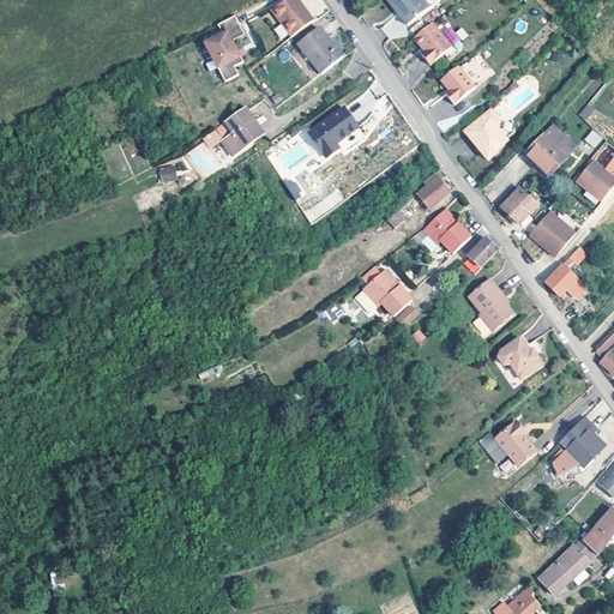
[(305,0),(298,0),(281,12),(298,36),(320,22),(308,6),(305,0)]
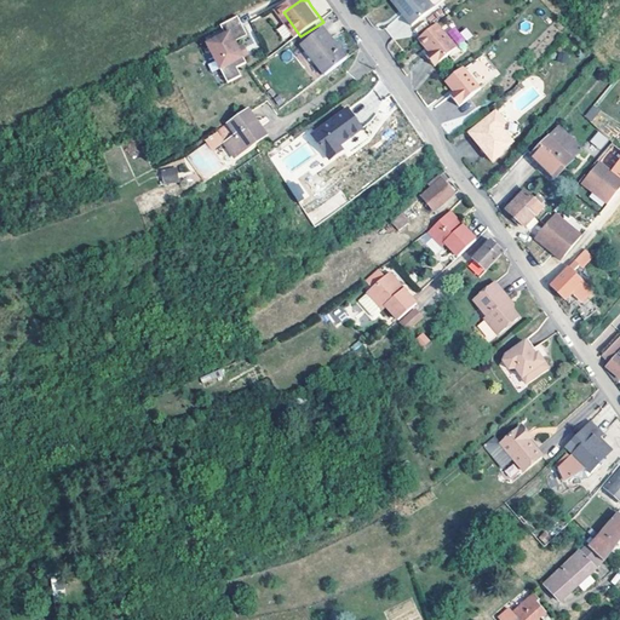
[(440,5),(435,0),(385,0),(383,3),(391,15),(394,13),(397,17),(395,18),(405,32),(440,5)]
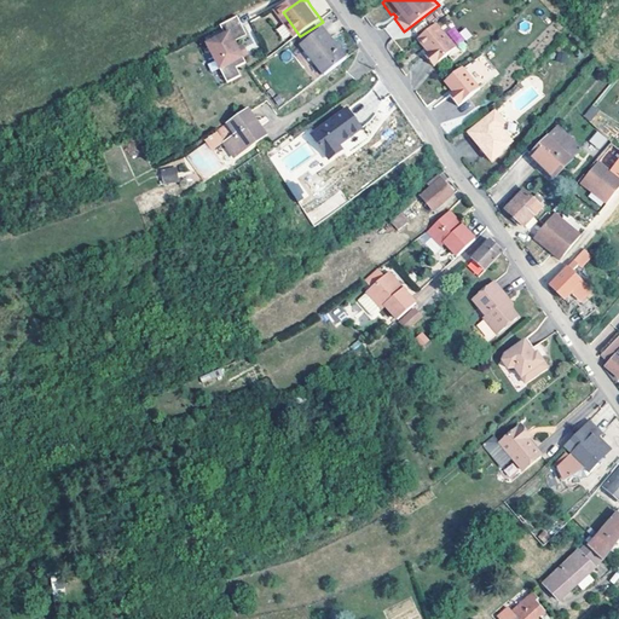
[(316,4),(311,6),(323,22),(327,19),(316,4)]
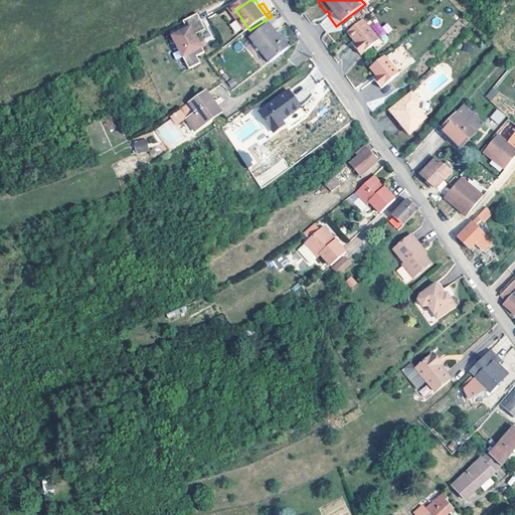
[(189,68),(200,62),(197,55),(205,51),(202,46),(199,41),(198,39),(195,34),(205,29),(197,13),(183,20),(187,28),(177,33),(181,41),(176,43),(189,68)]
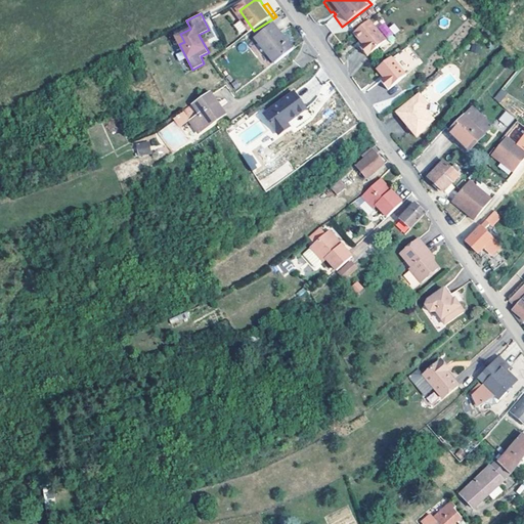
[(383,18),(377,23),(387,41),(394,38),(383,18)]
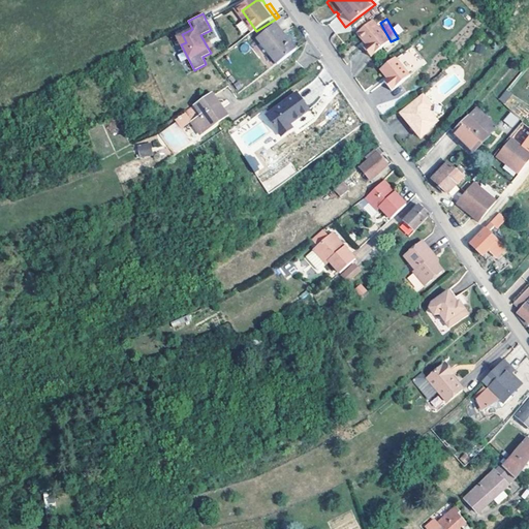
[(241,33),(248,30),(244,21),(237,24),(241,33)]
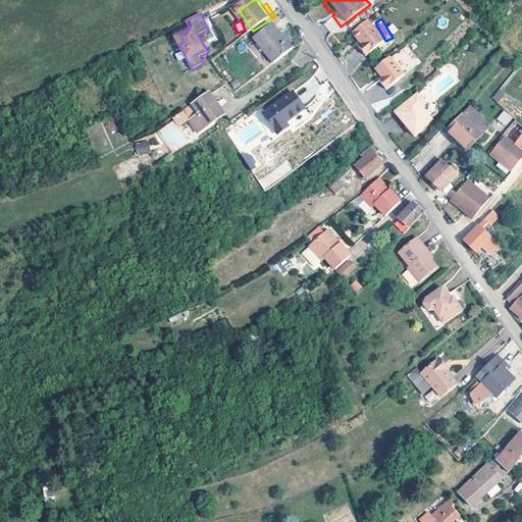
[(380,44),(363,22),(348,36),(357,47),(354,49),(361,58),(380,44)]
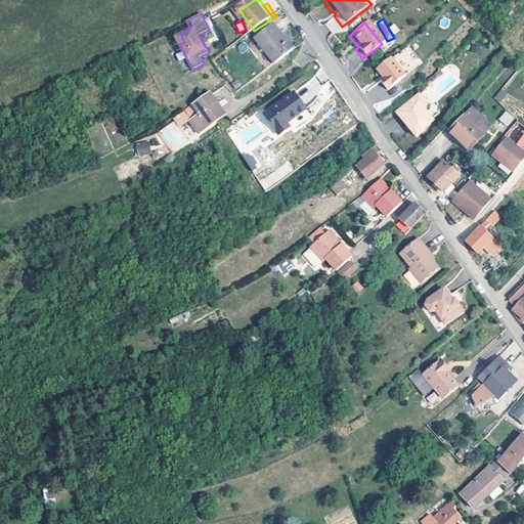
[(293,49),(274,24),(257,36),(265,49),(259,53),(269,67),(293,49)]
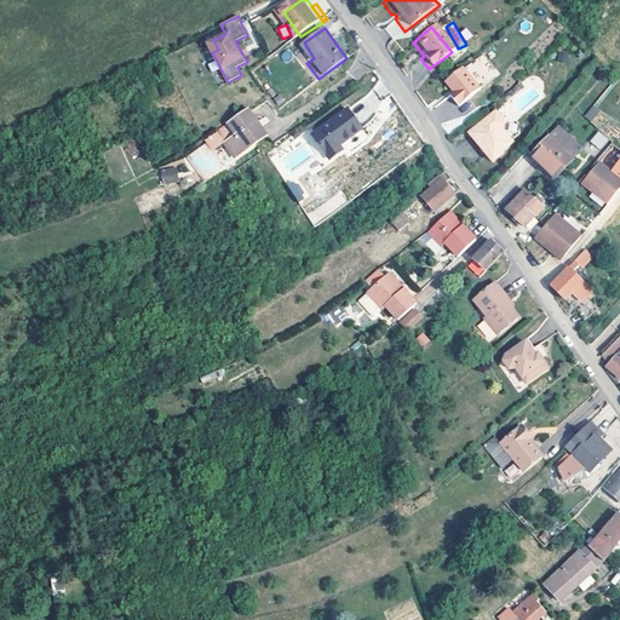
[(244,44),(239,47),(240,50),(244,56),(250,53),(244,44)]
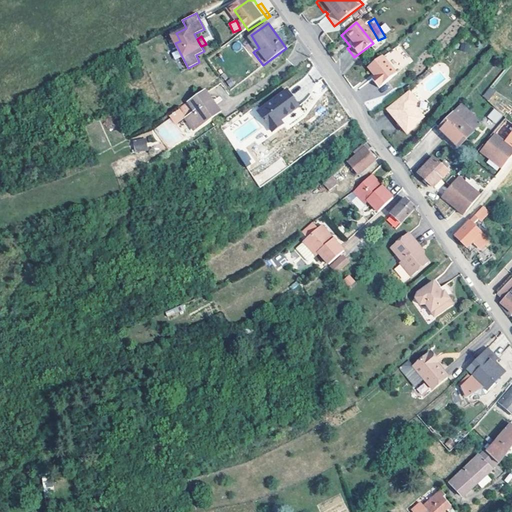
[(386,54),(389,62),(397,59),(393,51),(386,54)]
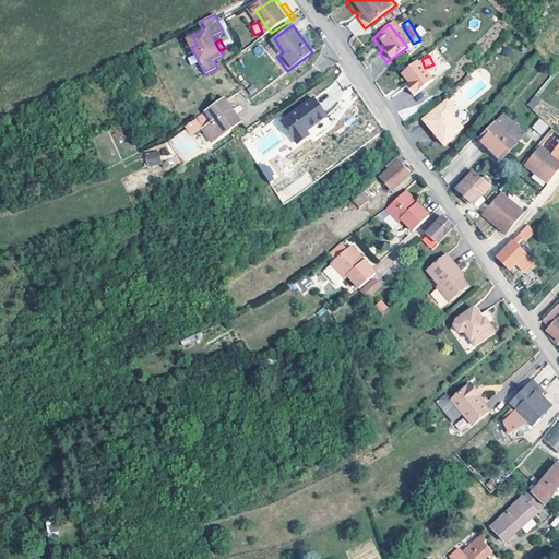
[(429,83),(414,63),(397,76),(406,86),(403,88),(409,98),(429,83)]
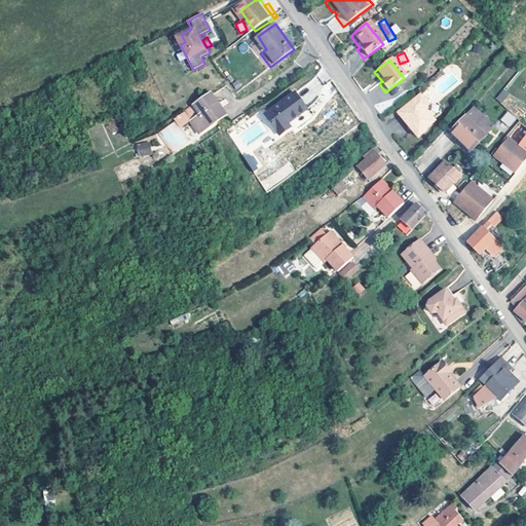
[(495,98),(499,103),(509,95),(504,89),(495,98)]
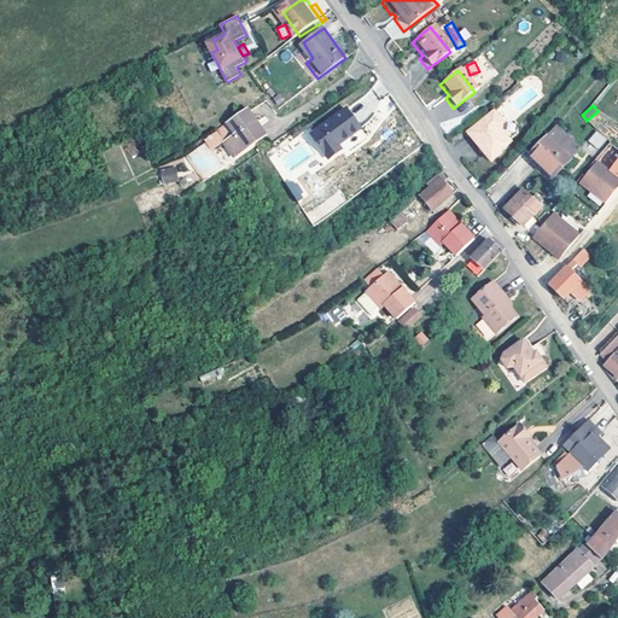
[(267,136),(248,109),(228,122),(237,135),(225,143),(235,157),(267,136)]
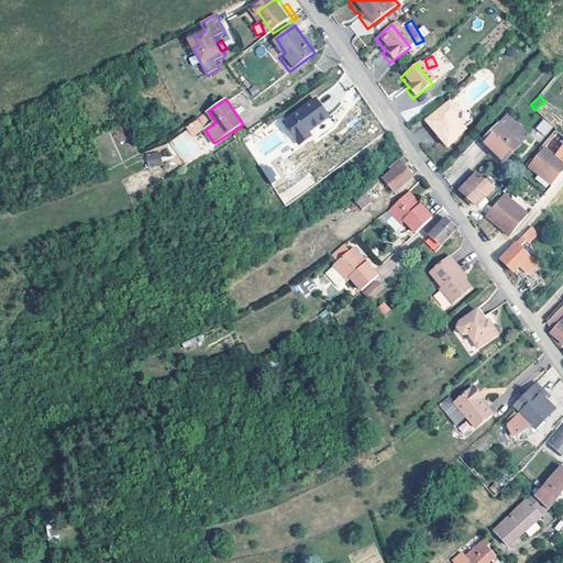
[(317,99),(285,121),(300,144),(312,136),(309,132),(329,118),(317,99)]
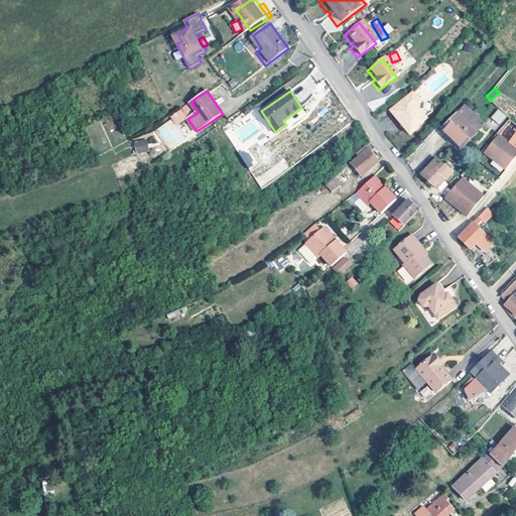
[(408,96),(386,113),(397,126),(405,137),(413,130),(414,128),(418,124),(420,120),(412,109),(416,106),(408,96)]
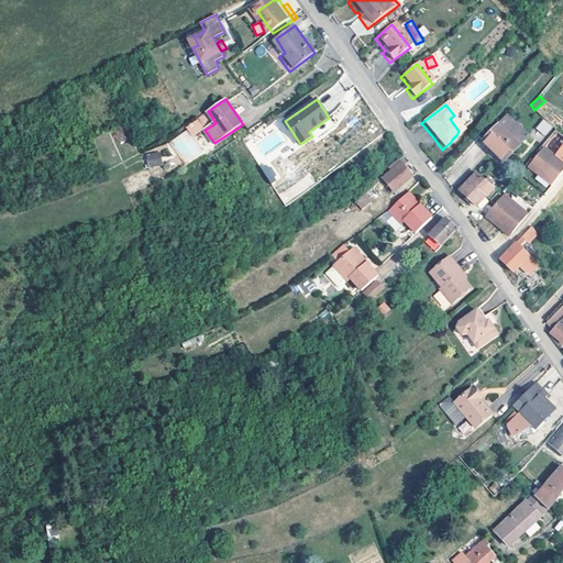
[(530,136),(509,116),(484,141),(505,162),(530,136)]
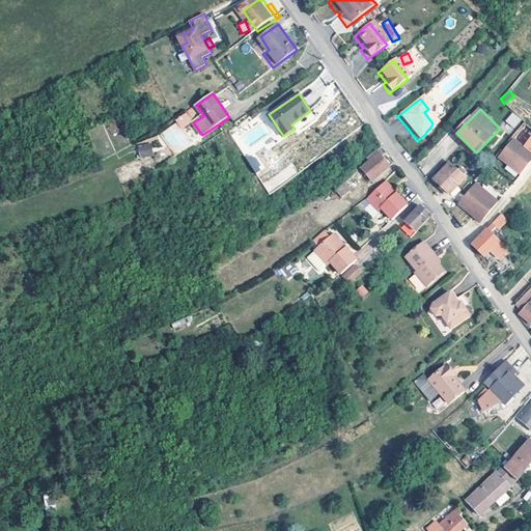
[(505,121),(515,129),(522,119),(511,112),(505,121)]
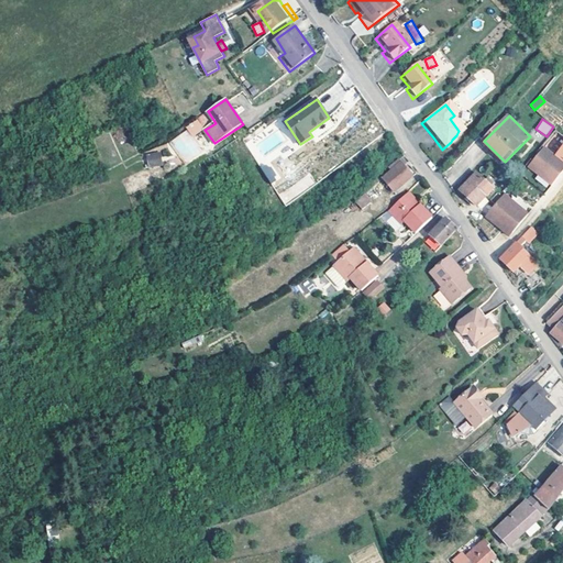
[(169,141),(185,165),(203,153),(188,130),(169,141)]
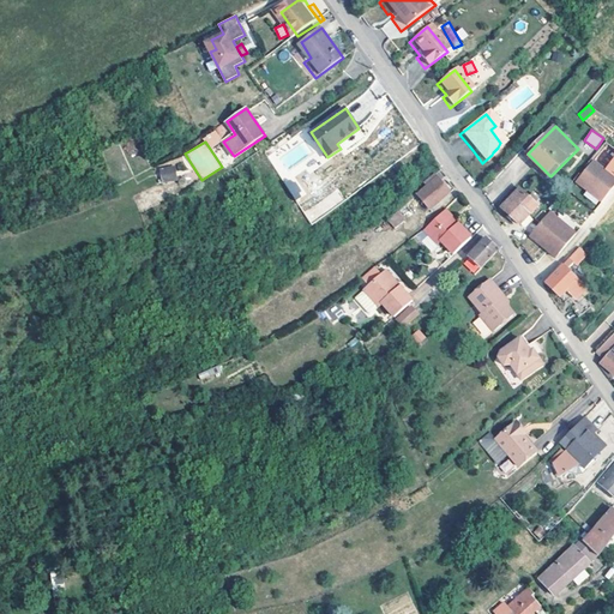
[(603,167),(613,155),(613,151),(606,144),(593,157),(603,167)]
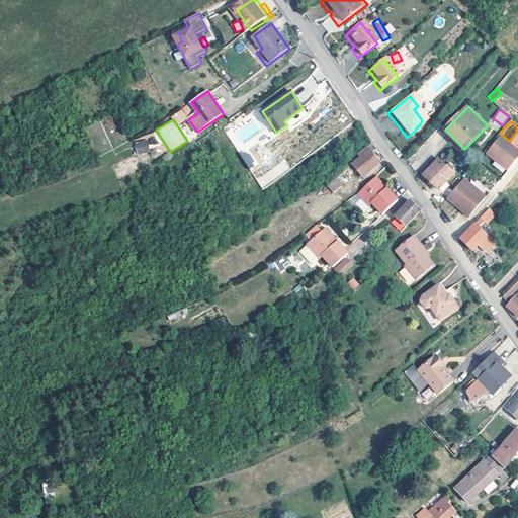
[(517,151),(500,136),(486,153),(507,172),(517,158),(517,151)]
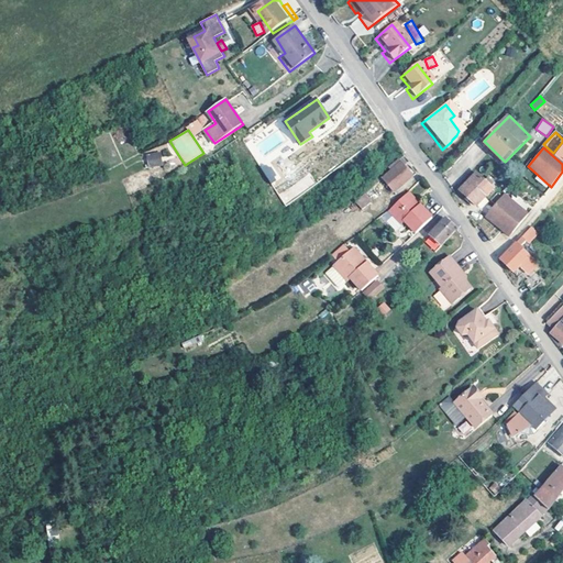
[(163,165),(161,151),(146,153),(147,167),(163,165)]
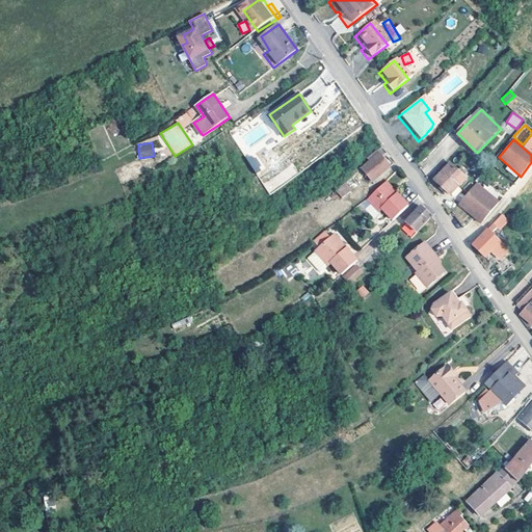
[(368,157),(371,160),(363,167),(369,175),(367,177),(370,182),(373,179),(374,181),(392,165),(390,162),(377,150),(368,157)]
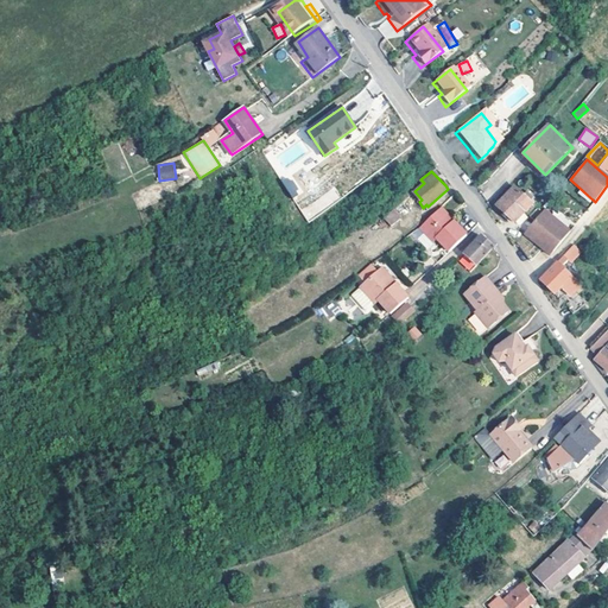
[(501,178),(494,171),(483,183),(491,190),(501,178)]
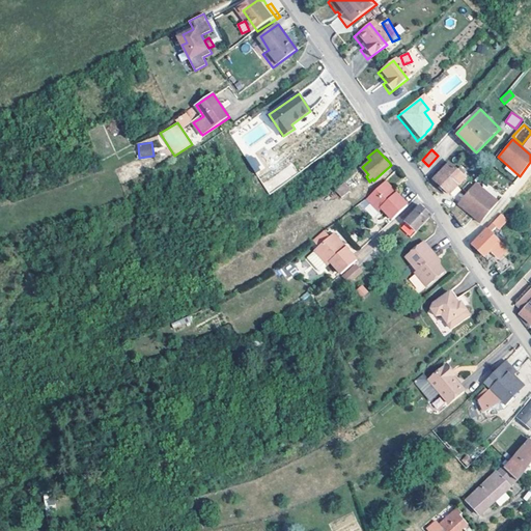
[(254,172),(261,168),(252,154),(246,158),(254,172)]
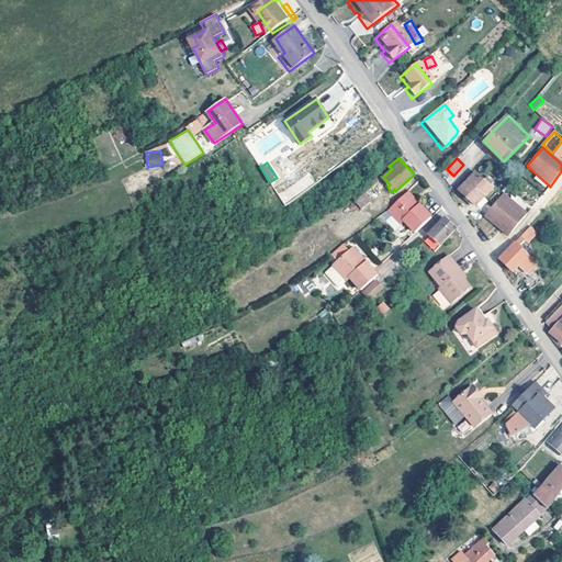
[(483,181),(474,173),(458,190),(475,206),(494,187),(492,184),(493,182),(487,177),(483,181)]
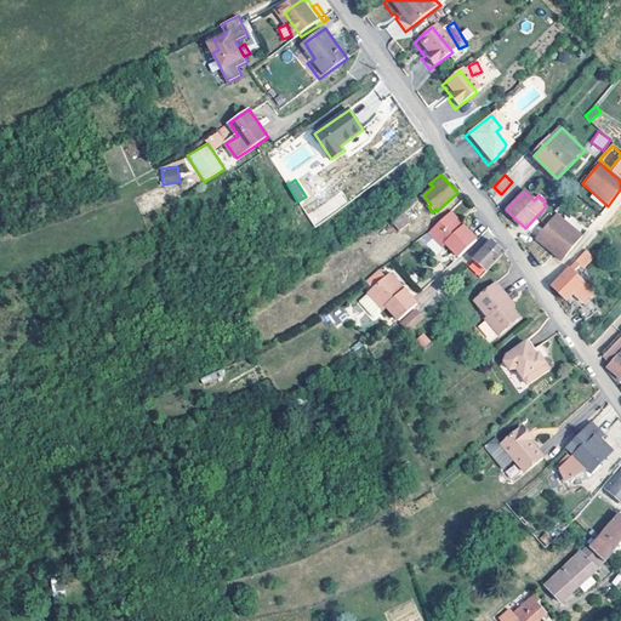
[(466,224),(453,209),(449,212),(463,227),(466,224)]
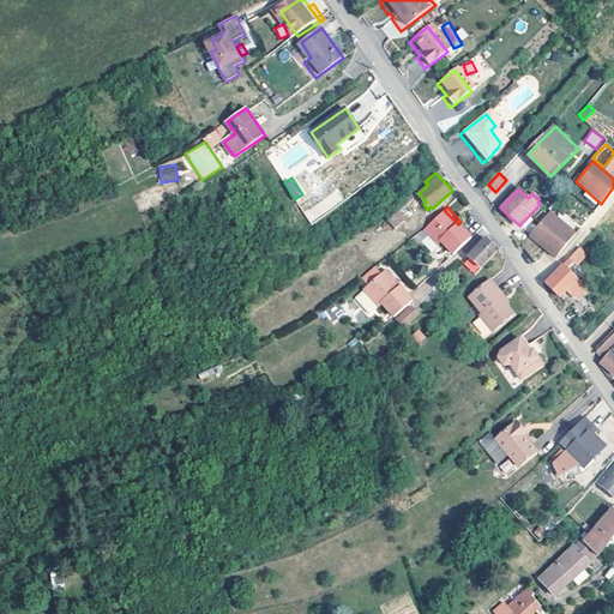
[(474,235),(461,222),(458,224),(444,210),(426,227),(439,241),(443,239),(455,252),(474,235)]
